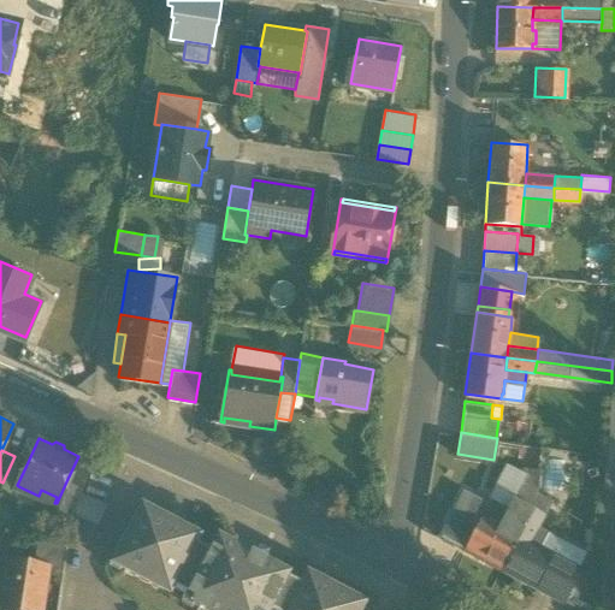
[(28,462),(15,456),(3,483),(0,487),(0,491),(12,498),(18,486),(17,485),(28,462)]
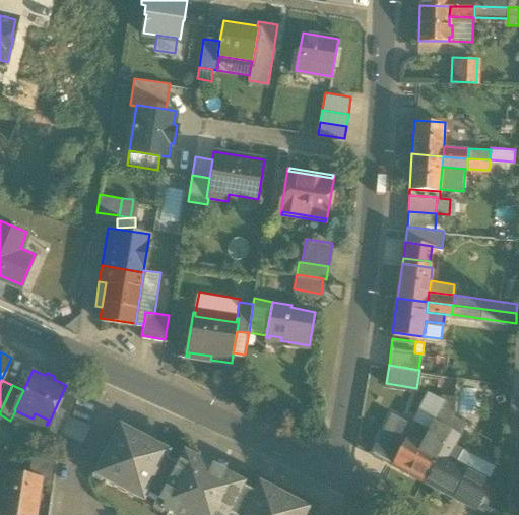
[(437,422),(443,409),(441,408),(445,398),(442,396),(428,389),(411,421),(416,424),(432,432),(437,422)]
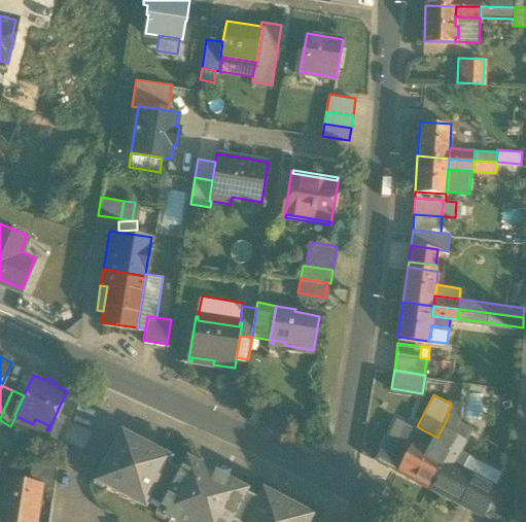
[(449,415),(459,421),(461,399),(448,398),(448,402),(451,404),(447,414),(449,415)]
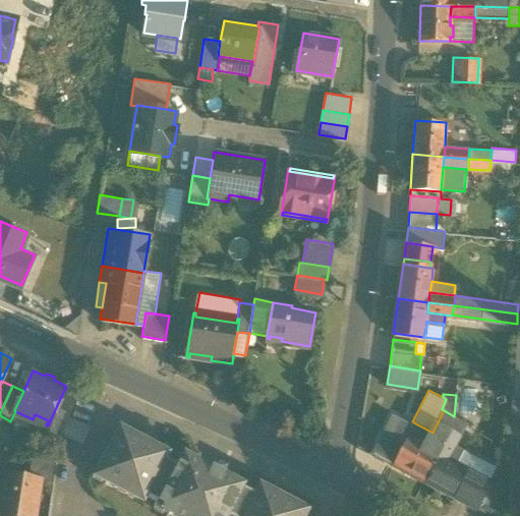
[(44,433),(59,439),(62,431),(68,416),(70,411),(57,405),(48,425),(47,425),(44,433)]
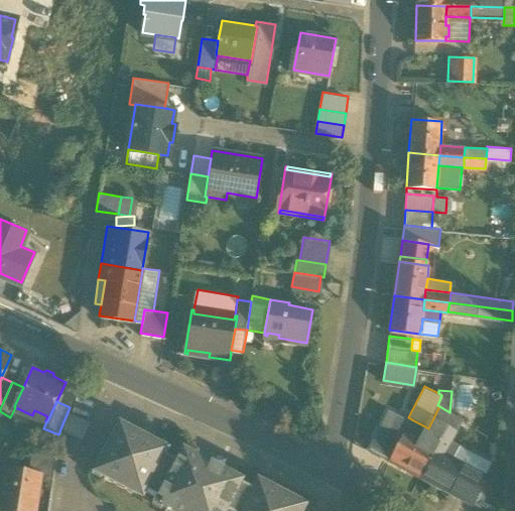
[(439,406),(433,418),(438,421),(446,425),(449,419),(449,412),(439,406)]
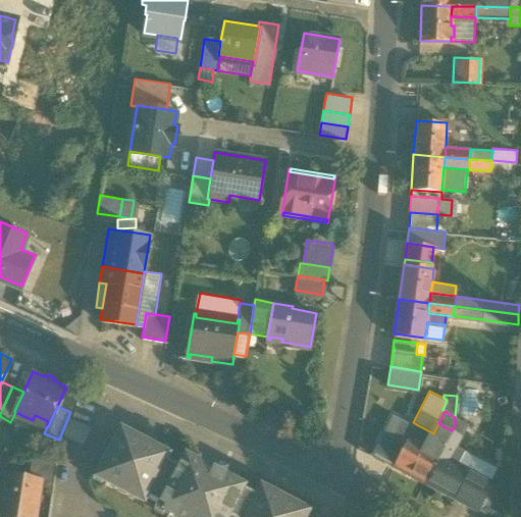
[(33,420),(46,426),(48,421),(35,415),(33,420)]
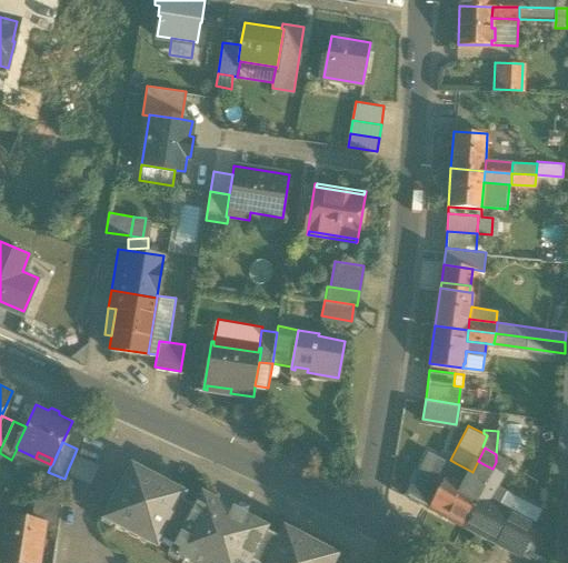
[(68,470),(90,480),(97,463),(75,454),(68,470)]
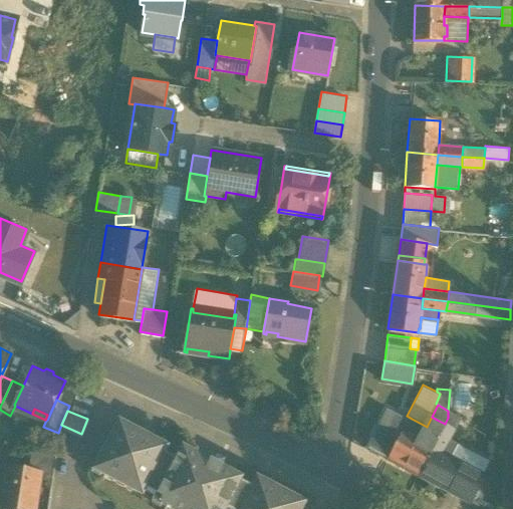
[(419,473),(433,446),(425,442),(432,429),(427,427),(412,419),(410,422),(389,411),(378,428),(389,433),(378,452),(419,473)]
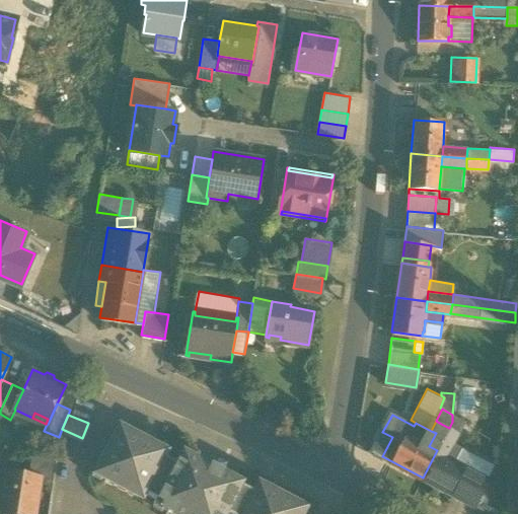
[(453,442),(454,443),(465,421),(452,415),(452,422),(449,428),(458,433),(453,442)]
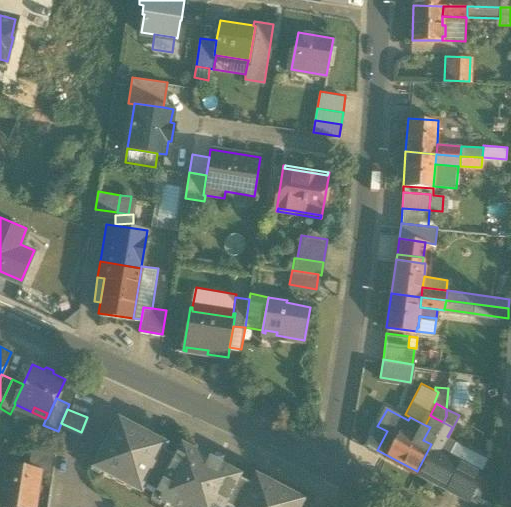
[(425,425),(430,427),(435,418),(430,415),(425,425)]
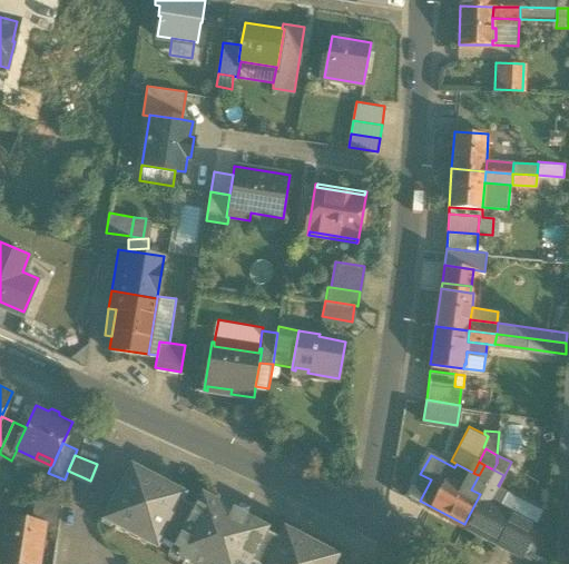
[(493,470),(484,465),(479,475),(471,490),(480,494),(493,470)]
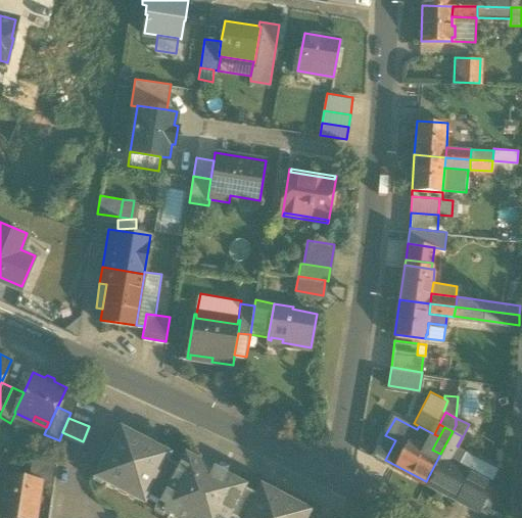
[(122,429),(117,437),(125,441),(130,433),(122,429)]
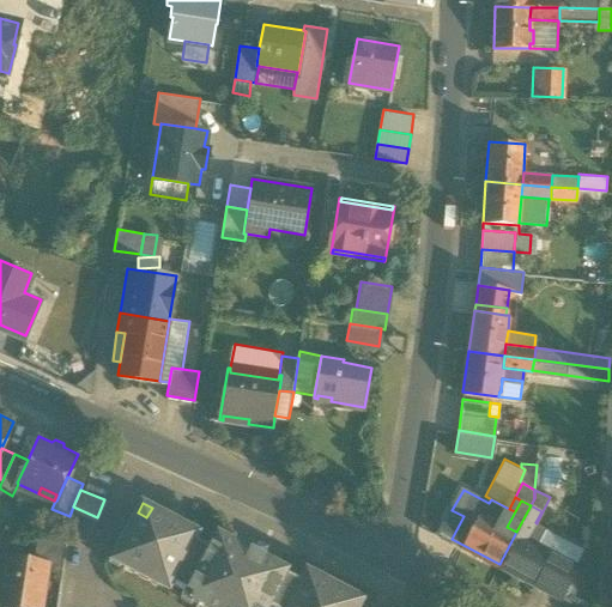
[(516,532),(527,538),(535,522),(541,511),(531,505),(516,532)]
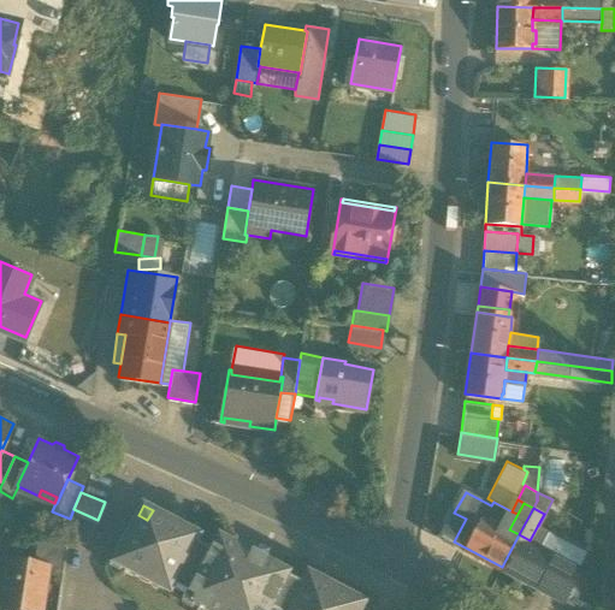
[(193,602),(199,605),(208,609),(266,609),(268,606),(276,609),(356,609),(349,605),(354,597),(308,573),(302,582),(285,574),(287,572),(218,537),(212,550),(195,540),(199,534),(153,510),(147,520),(139,515),(118,554),(124,557),(120,564),(170,590),(173,582),(196,596),(193,602)]
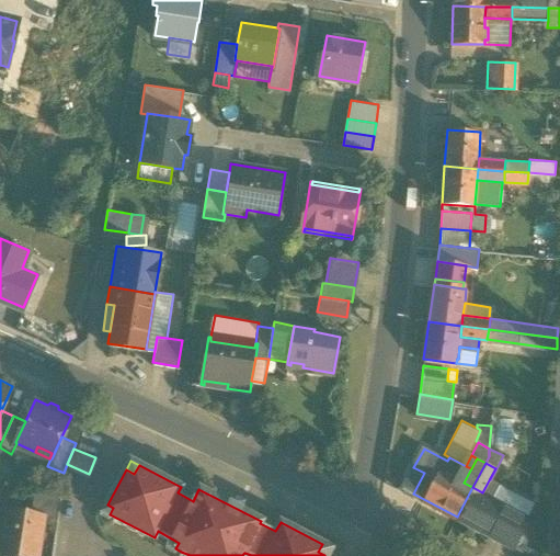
[(402,488),(413,494),(424,473),(413,467),(402,488)]
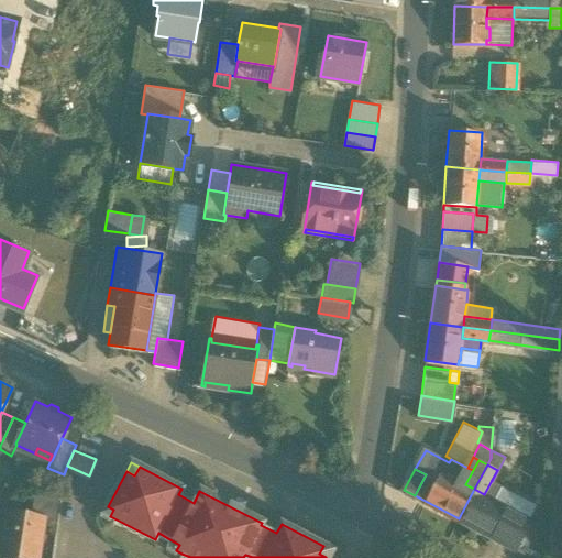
[(493,481),(492,480),(484,494),(493,499),(499,485),(493,481)]
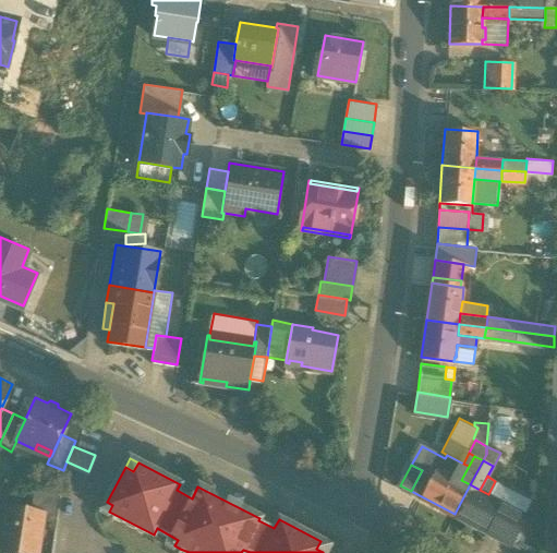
[(532,500),(495,481),(488,494),(503,502),(512,507),(524,514),(532,500)]
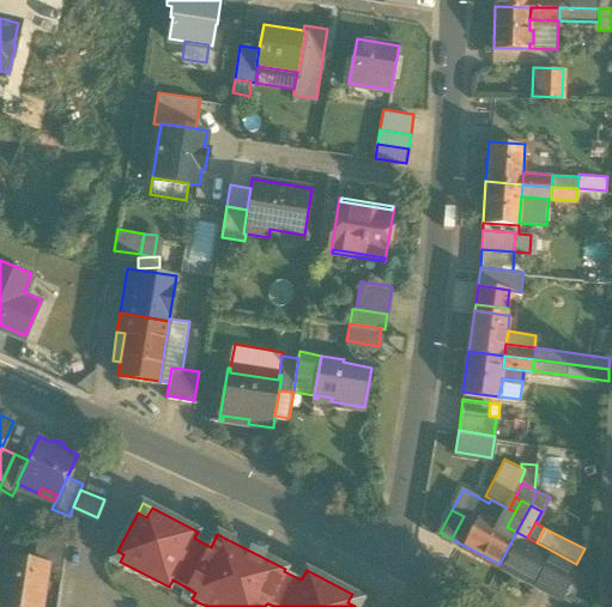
[(552,551),(537,542),(527,538),(516,532),(500,564),(535,583),(552,551)]
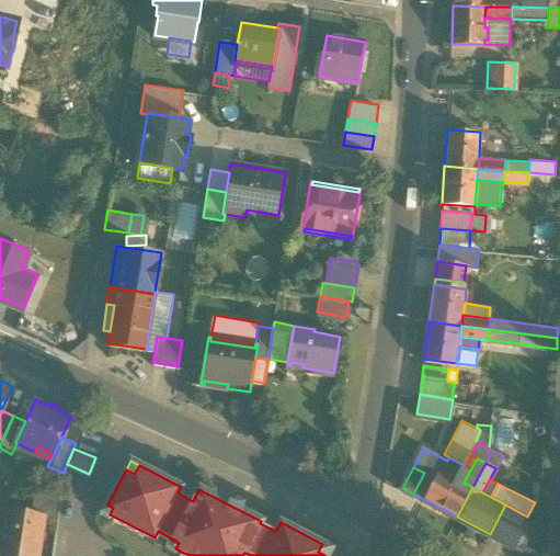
[(43,515),(57,519),(61,491),(34,494),(31,513),(44,514),(43,515)]
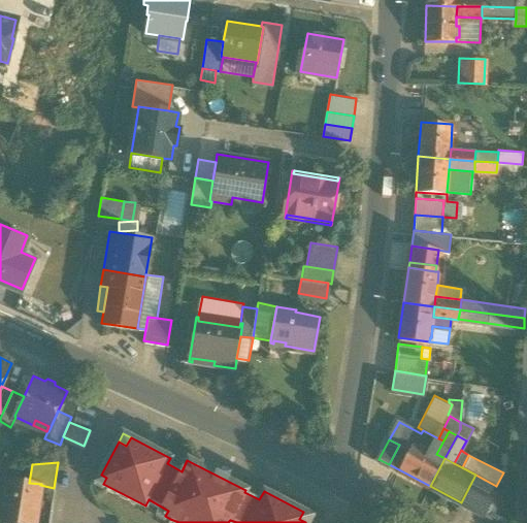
[(485,480),(475,475),(461,502),(470,507),(485,480)]
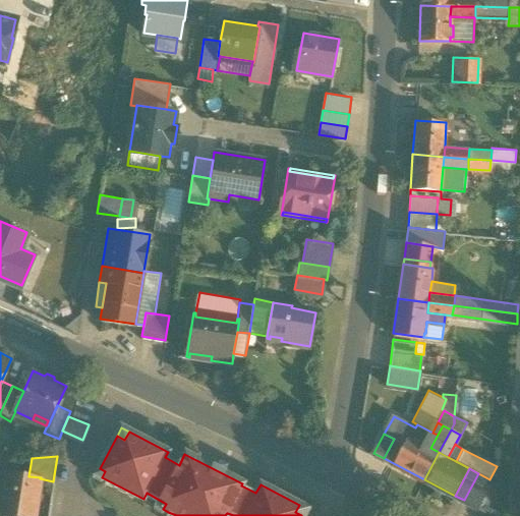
[(0,510),(0,512),(22,515),(34,515),(40,478),(41,477),(29,476),(6,472),(0,510)]
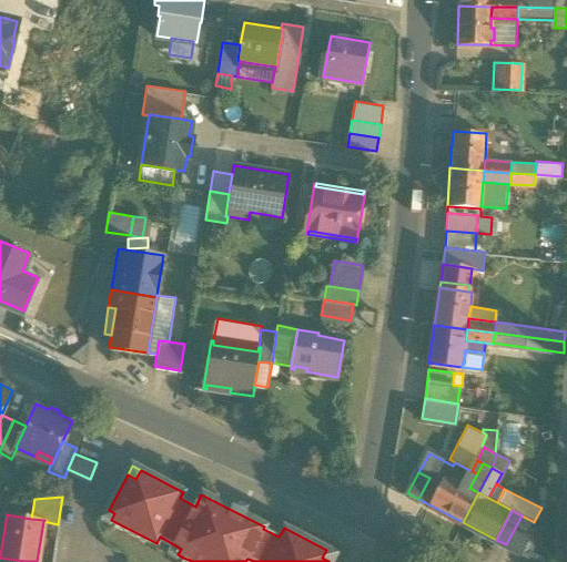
[(520,552),(520,551),(535,524),(536,523),(534,522),(522,515),(506,544),(520,552)]
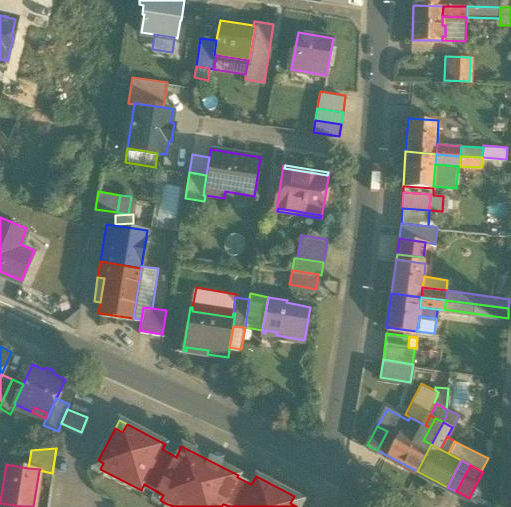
[(492,479),(482,473),(469,497),(487,506),(492,479)]
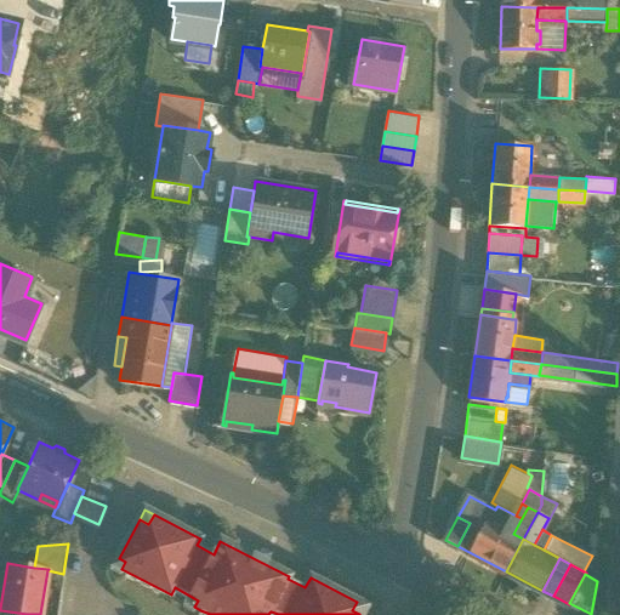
[(360,614),(367,607),(357,602),(352,610),(359,614),(360,614)]
